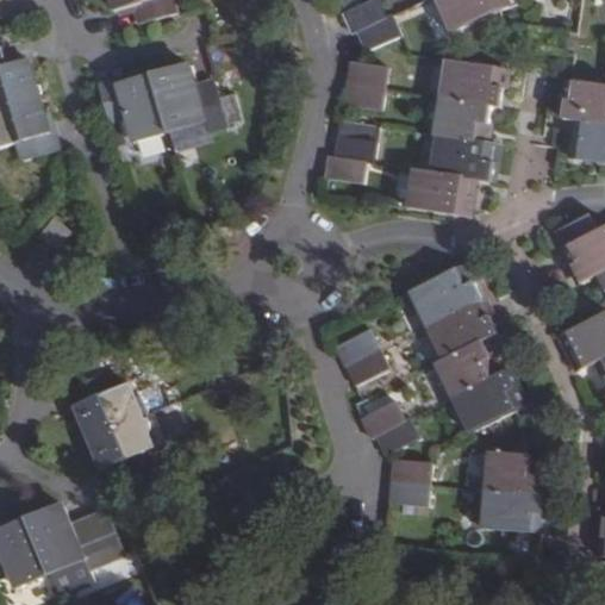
[(137,23),(174,11),(170,0),(111,0),(114,10),(132,5),(137,23)]
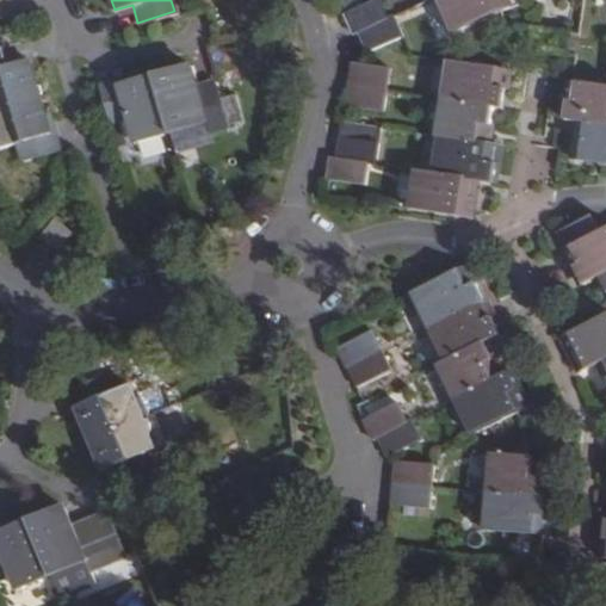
[(370,0),(341,13),(350,31),(356,29),(385,16),(378,0),(370,0)]
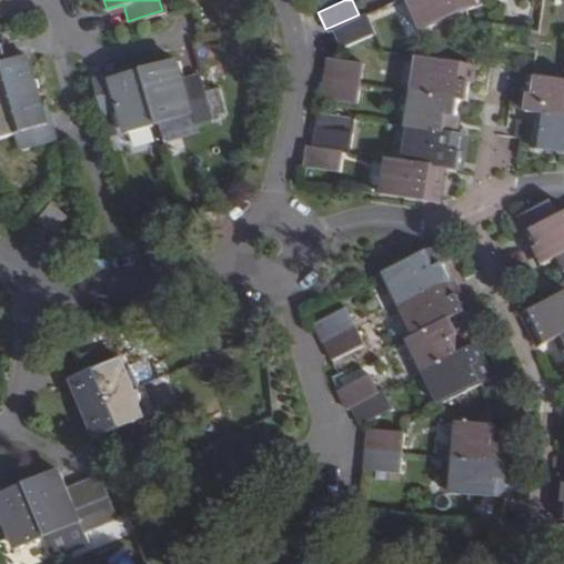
[(406,0),(419,27),(462,8),(471,4),(469,0),(406,0)]
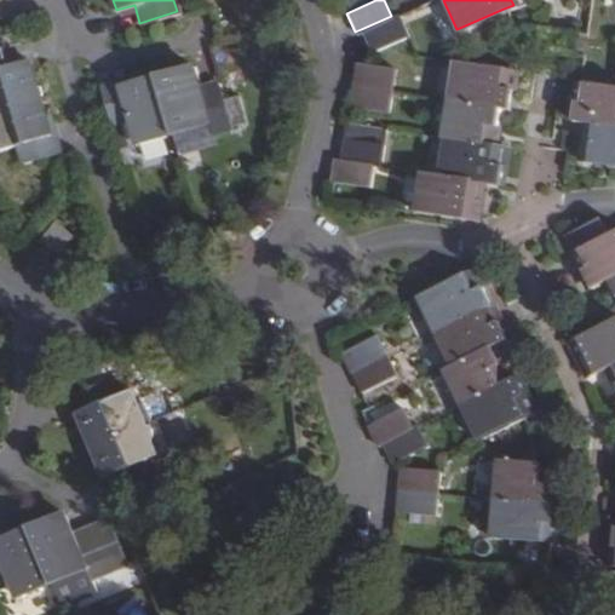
[(391,16),(361,29),(371,50),(375,49),(404,36),(395,13),(391,16)]
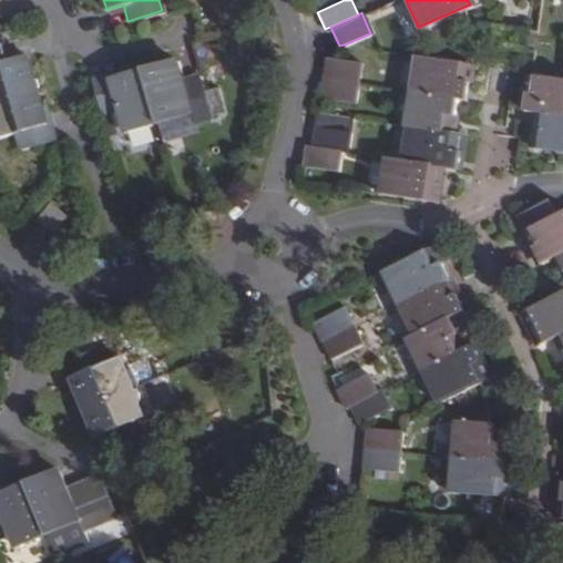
[(0,98),(34,88),(24,54),(6,61),(0,43),(0,98)]
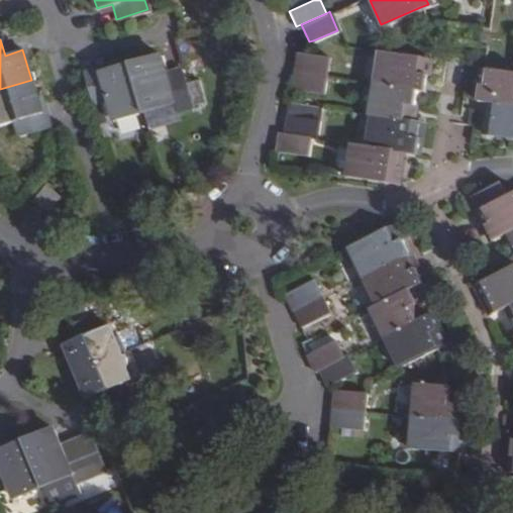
[(427,58),(375,48),(371,81),(415,88),(423,89),(427,58)]
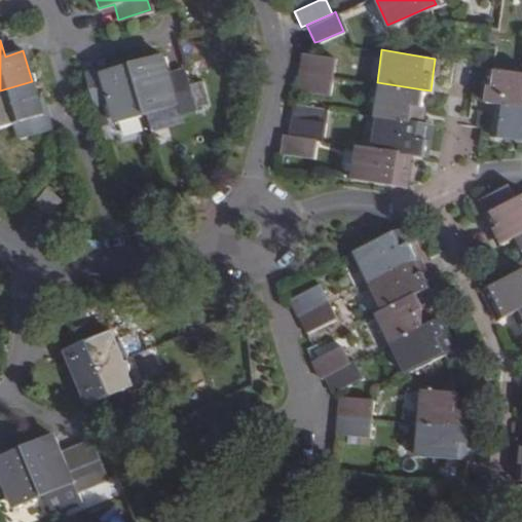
[(333,57),(325,56),(299,52),(297,71),(330,76),(333,57)]
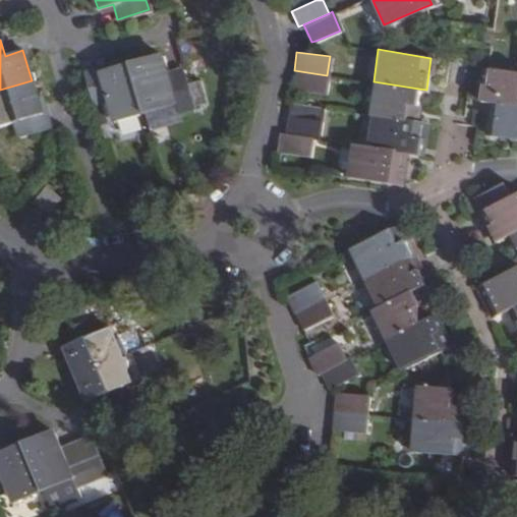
[(192,106),(180,66),(165,70),(160,54),(128,63),(142,111),(173,102),(176,111),(192,106)]
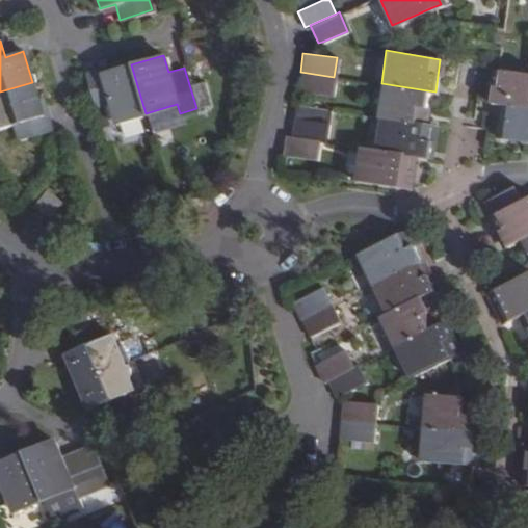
[(116,123),(146,113),(131,64),(103,73),(101,69),(84,74),(94,105),(110,101),(116,123)]
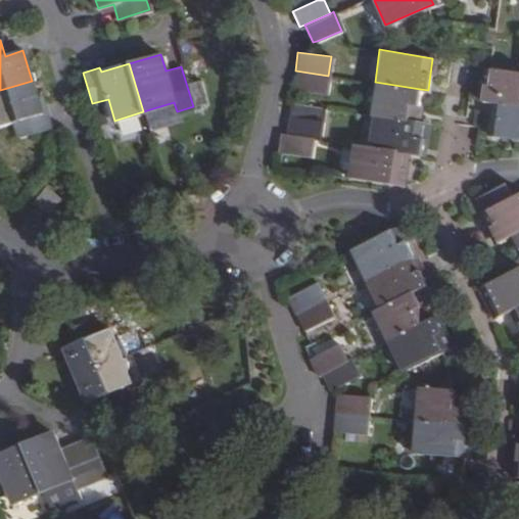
[(518,71),(488,65),(483,99),(497,100),(518,104),(518,71)]
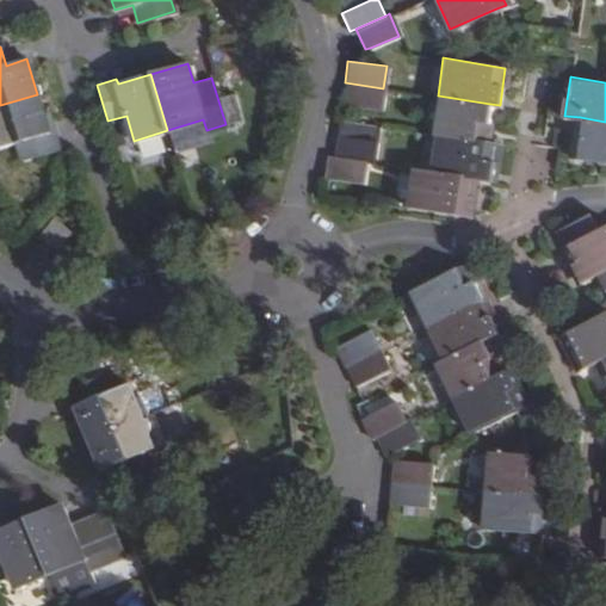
[(381,109),(383,88),(345,82),(341,103),(381,109)]
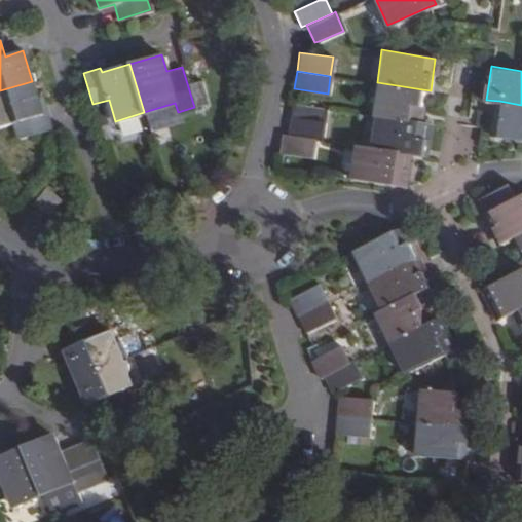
[(20,137),(46,129),(50,127),(46,111),(41,113),(32,81),(0,90),(0,125),(14,121),(20,137)]
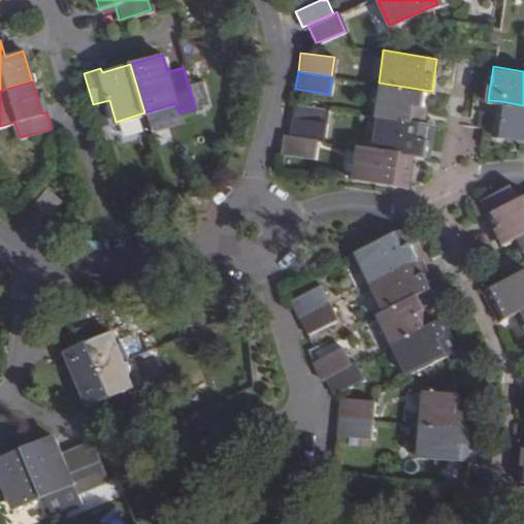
[(424,90),(379,83),(373,116),(377,116),(419,122),(424,90)]
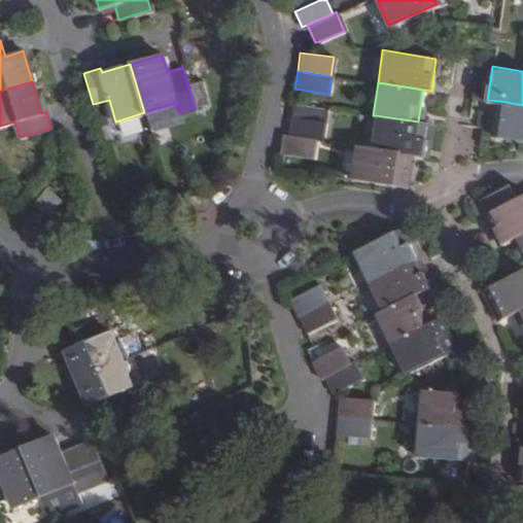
[(522,105),(500,101),(495,134),(522,138),(522,105)]
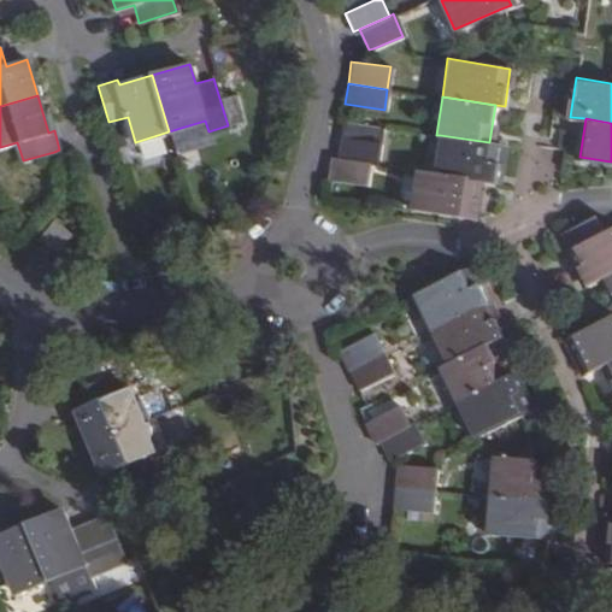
[(342,121),(340,136),(336,158),(368,163),(376,164),(378,142),(381,127),(342,121)]
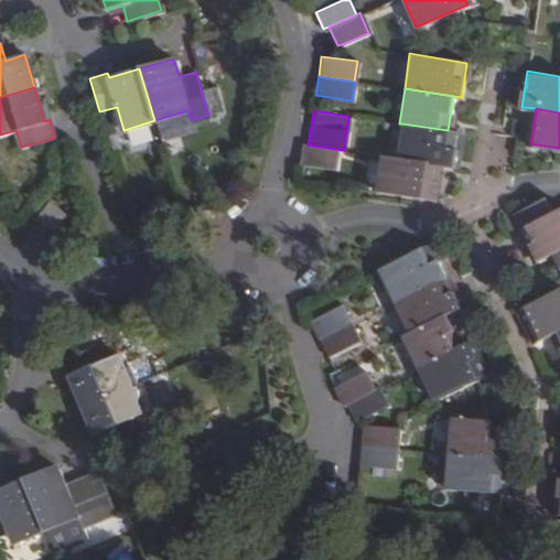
[(448,130),(402,124),(397,158),(437,163),(453,165),(458,131),(448,130)]
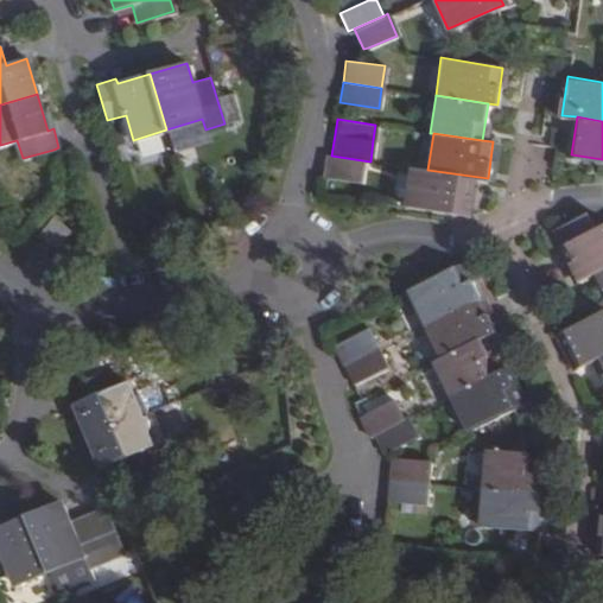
[(362,160),(331,156),(325,156),(323,176),(360,182),(362,160)]
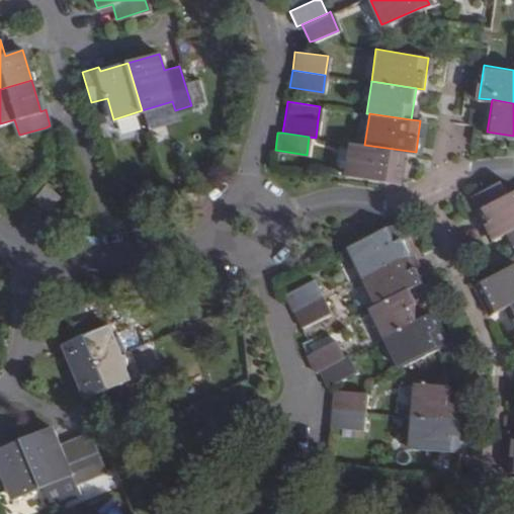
[(364,145),(349,143),(344,174),(396,182),(401,150),(364,145)]
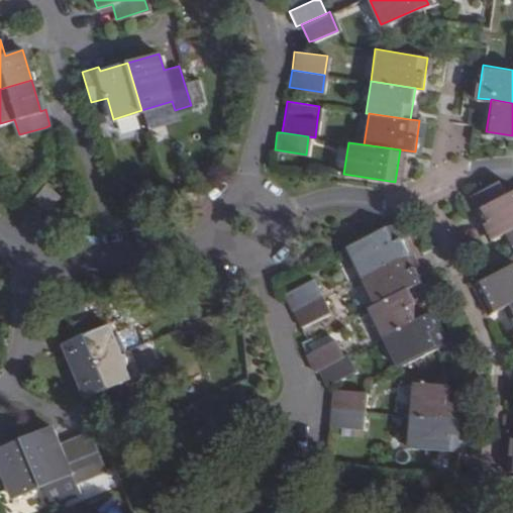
[(493,236),(507,229),(512,226),(512,190),(507,193),(500,179),(472,194),(493,236)]
